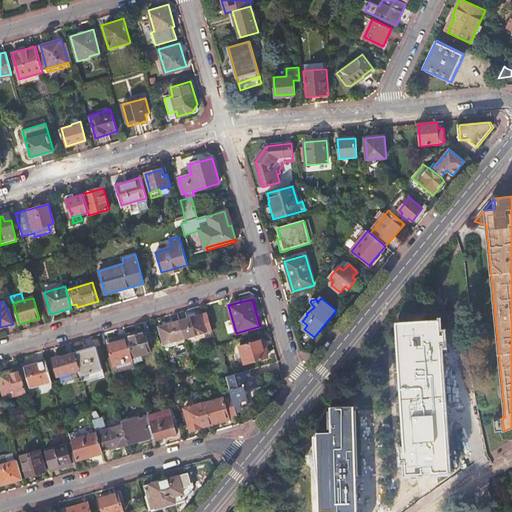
[(203,333),(212,330),(207,313),(180,321),(185,338),(194,335),(203,333)]
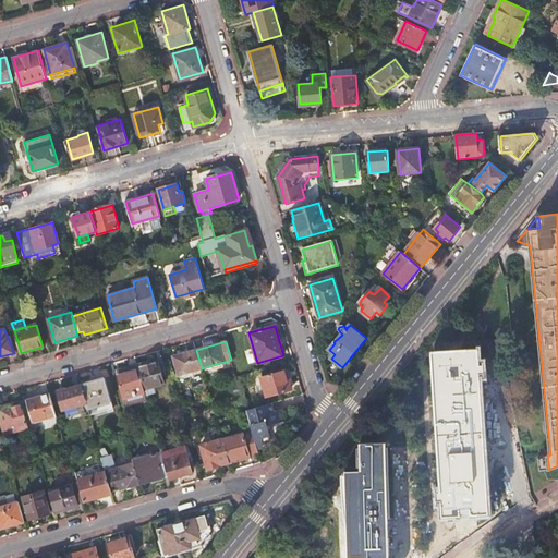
[(489,513),(478,349),(432,352),(443,517),(445,517),(445,522),(455,521),(455,516),(482,513),(482,519),(488,519),(488,513),(489,513)]
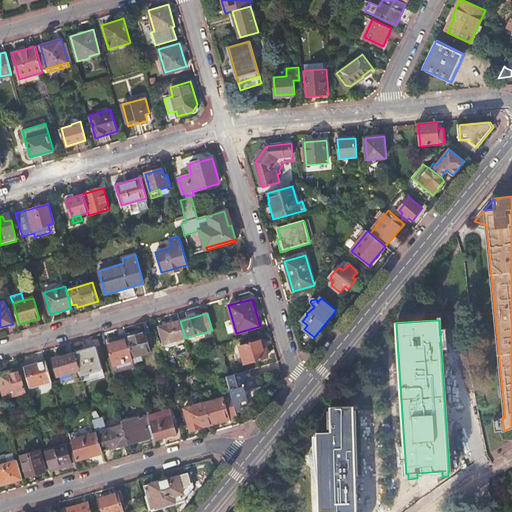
[(185,338),(180,321),(159,327),(164,344),(168,343),(176,341),(185,338)]
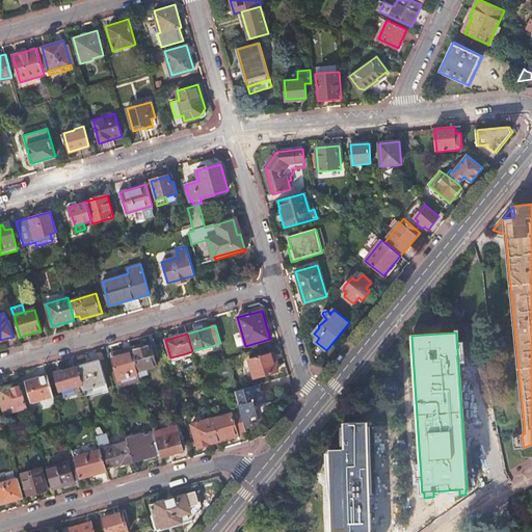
[(133,347),(132,350),(138,372),(157,366),(151,345),(143,347),(142,345),(133,347)]
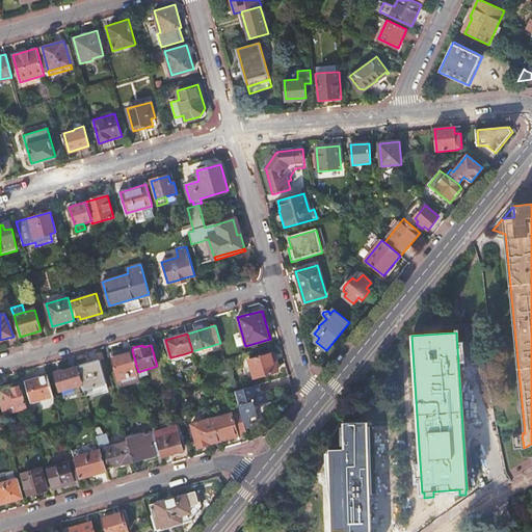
[(132,350),(132,348),(121,351),(122,354),(112,357),(115,370),(121,384),(140,379),(138,372),(132,350)]
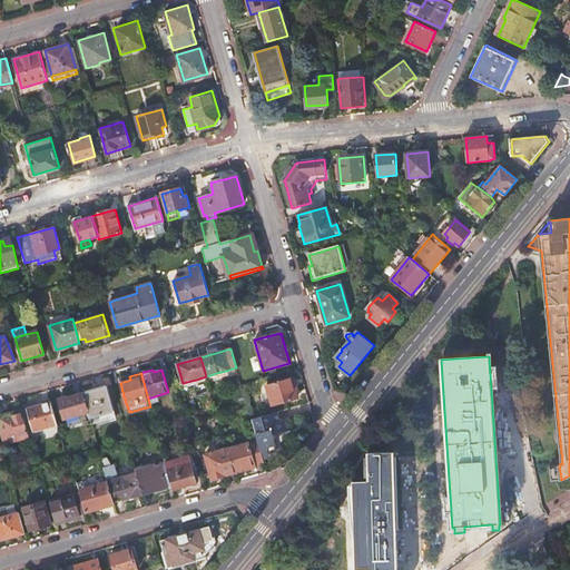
[(298,397),(293,377),(266,385),(272,405),(298,397)]
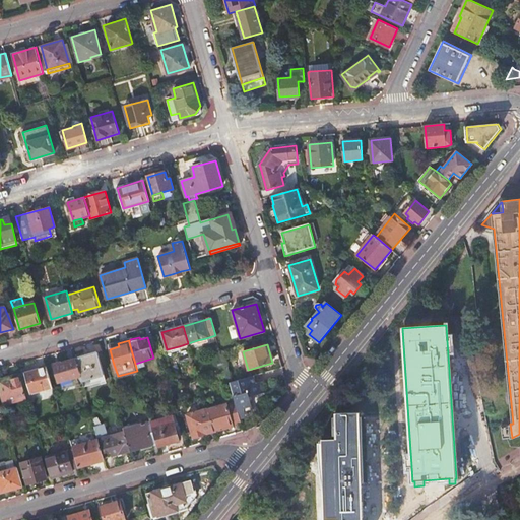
[(98,352),(76,359),(81,376),(84,387),(106,381),(98,352)]
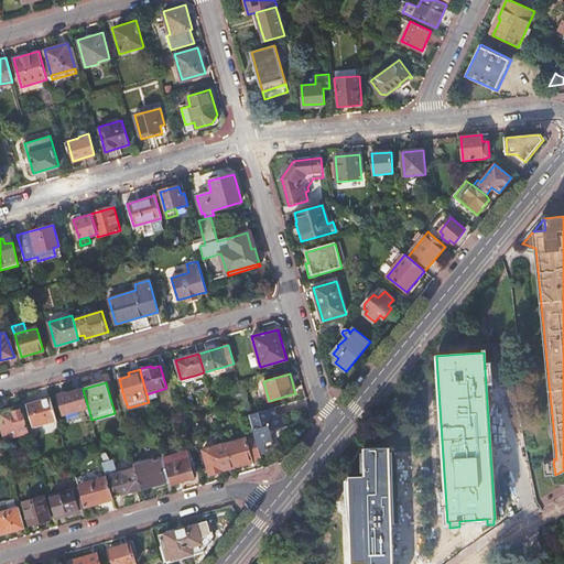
[(88,408),(83,389),(66,393),(58,396),(64,414),(88,408)]
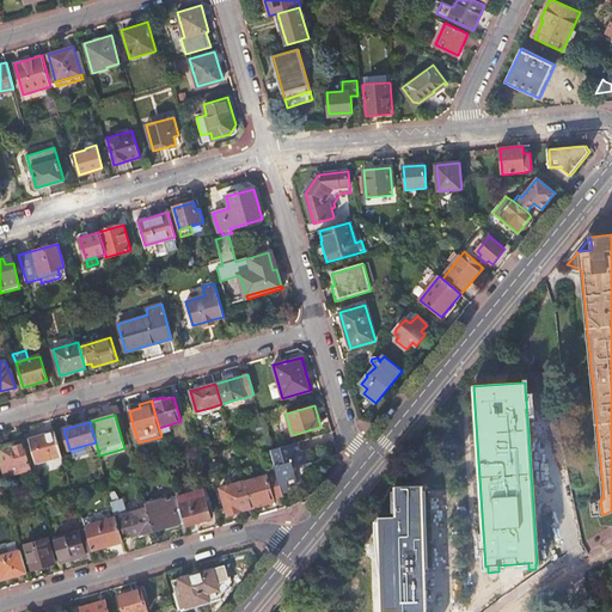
[(62,457),(55,432),(30,438),(37,464),(62,457)]
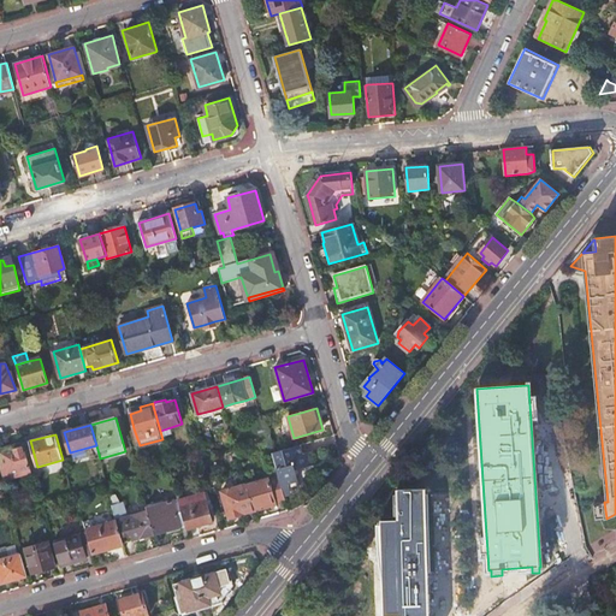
[(31,472),(23,443),(0,449),(0,458),(6,480),(31,472)]
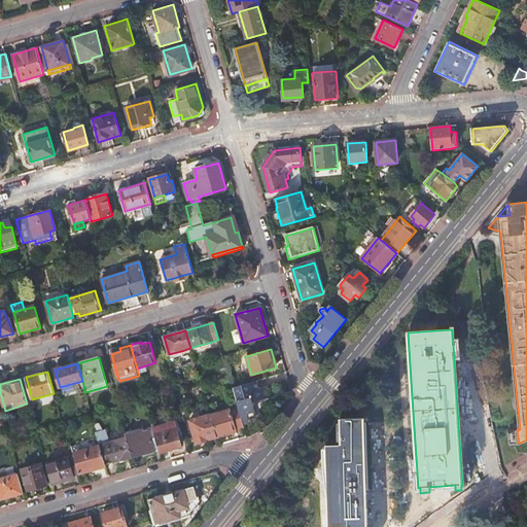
[(258,389),(255,381),(232,387),(238,409),(242,421),(255,417),(251,401),(265,398),(261,387),(258,389)]
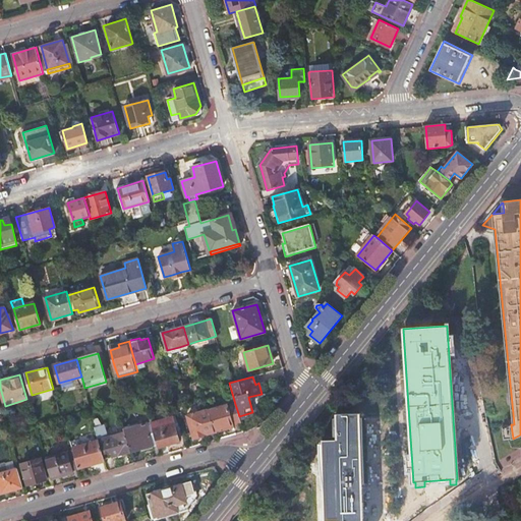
[(240,422),(239,416),(235,404),(228,406),(209,410),(215,432),(234,427),(233,424),(240,422)]
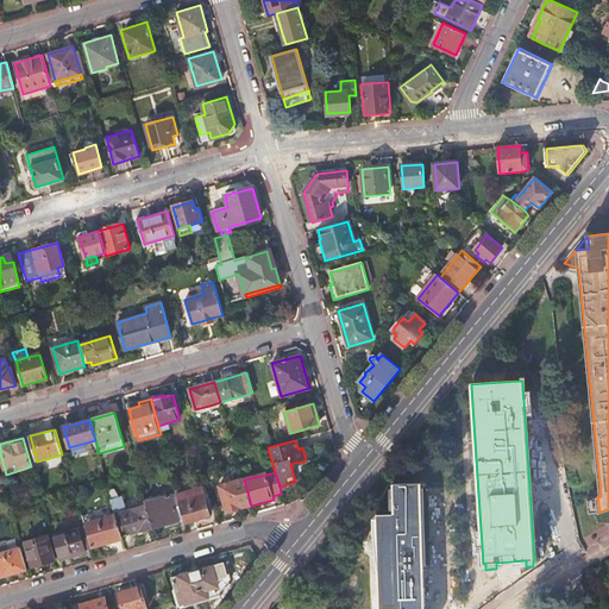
[(227,512),(251,506),(244,479),(219,487),(227,512)]
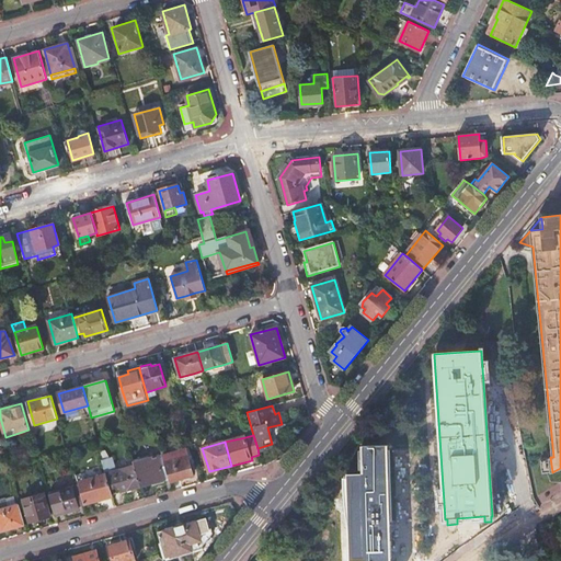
[(389,560),(389,521),(392,521),(390,449),(387,449),(386,444),(364,445),(364,449),(359,449),(359,469),(364,469),(364,476),(352,477),(353,560),(389,560)]
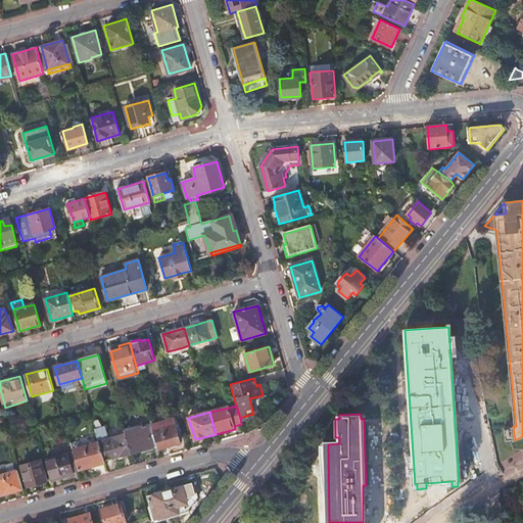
[(152,423),(126,431),(126,433),(132,454),(142,450),(142,453),(159,447),(154,431),(152,423)]
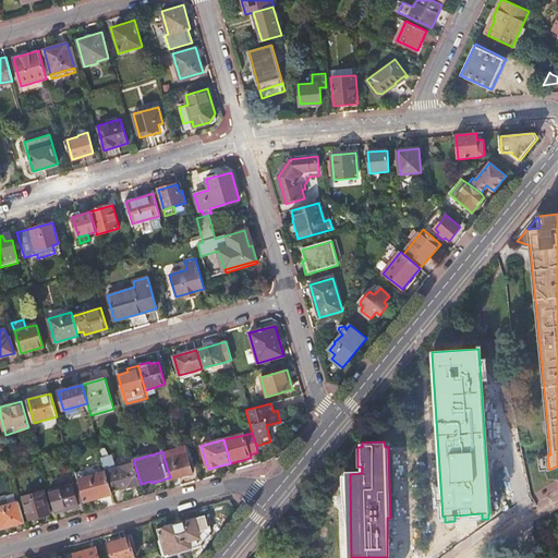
[(170,477),(170,478),(192,472),(187,453),(177,457),(165,460),(170,477)]
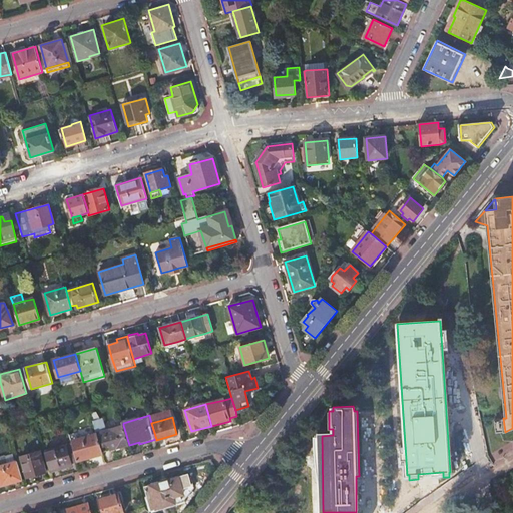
[(111,450),(129,445),(123,425),(107,430),(103,418),(94,421),(98,434),(101,447),(109,445),(111,450)]
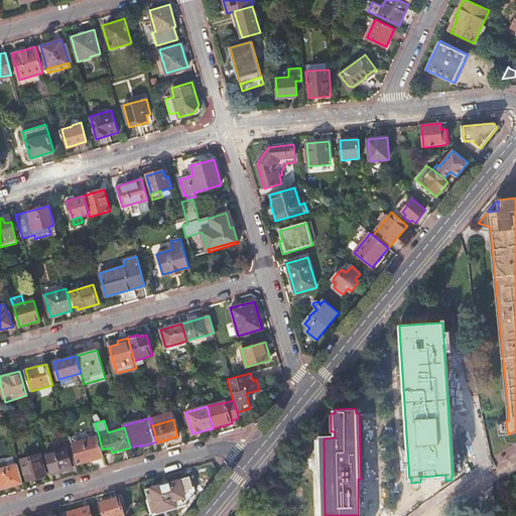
[(500,434),(507,433),(506,420),(499,421),(500,434)]
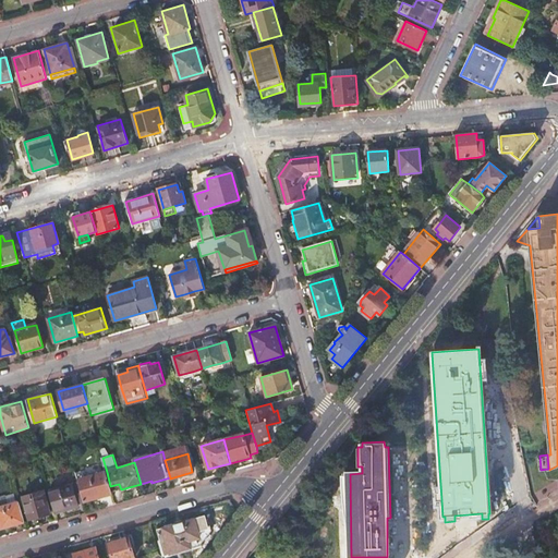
[(84,501),(112,494),(110,486),(107,472),(79,480),(80,483),(84,501)]
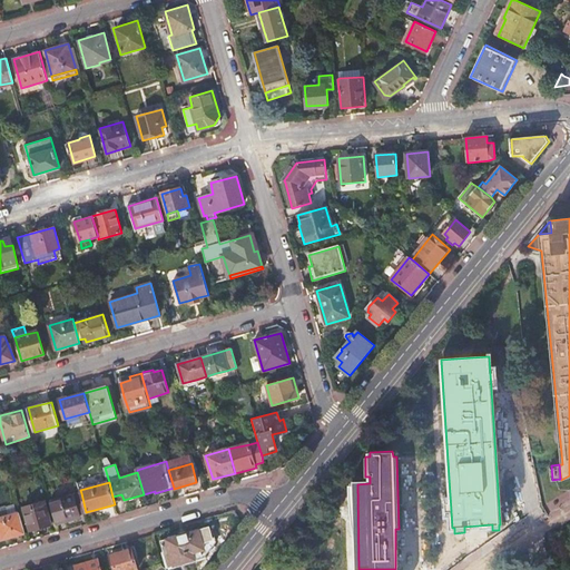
[(359,569),(357,484),(349,484),(354,569),(359,569)]
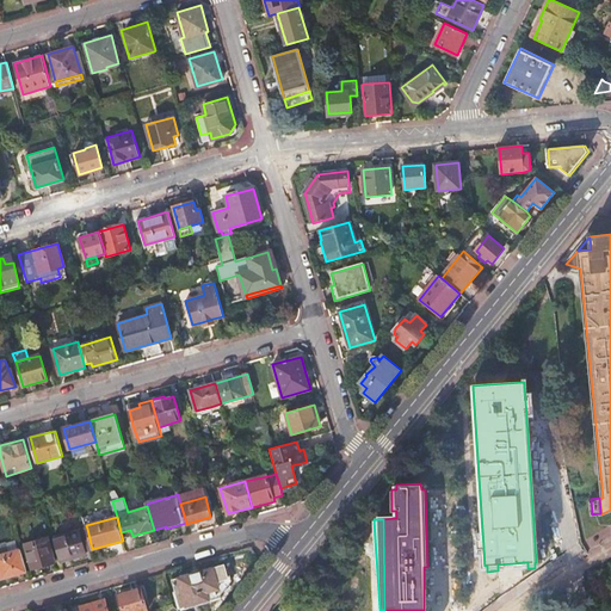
[(55,537),(61,561),(86,553),(86,551),(92,549),(87,529),(55,537)]
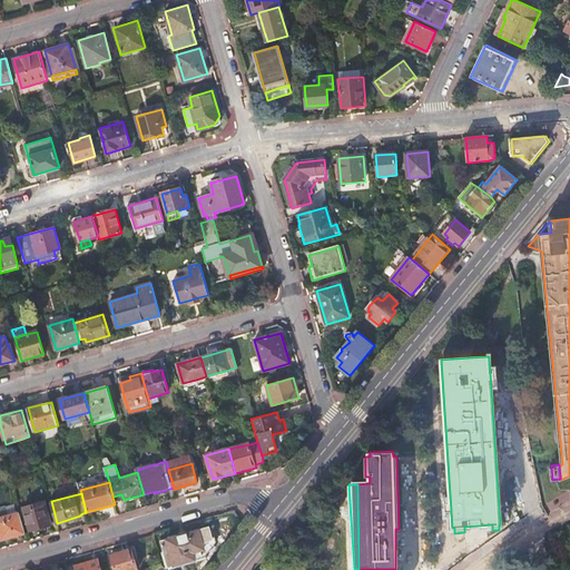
[(52,524),(46,501),(23,508),(30,531),(52,524)]
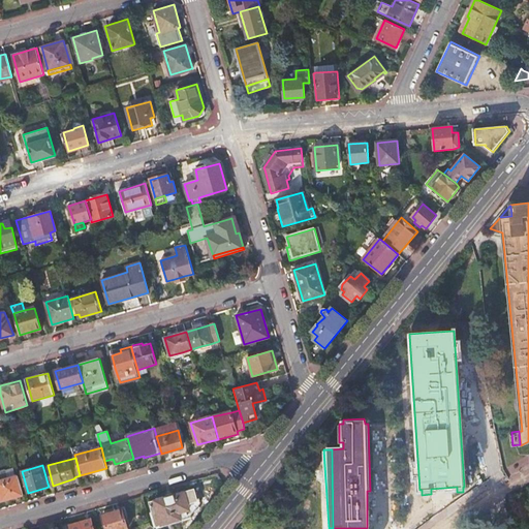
[(1,472),(3,479),(16,475),(13,468),(1,472)]
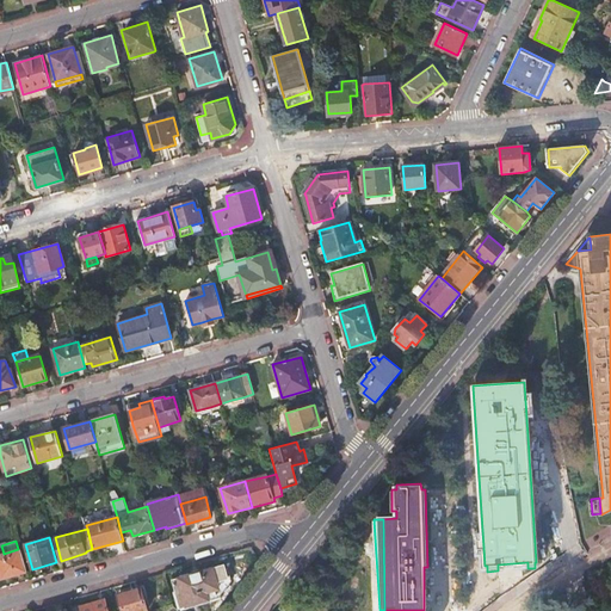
[(0,571),(2,579),(28,572),(20,549),(18,549),(4,554),(0,554),(0,571)]
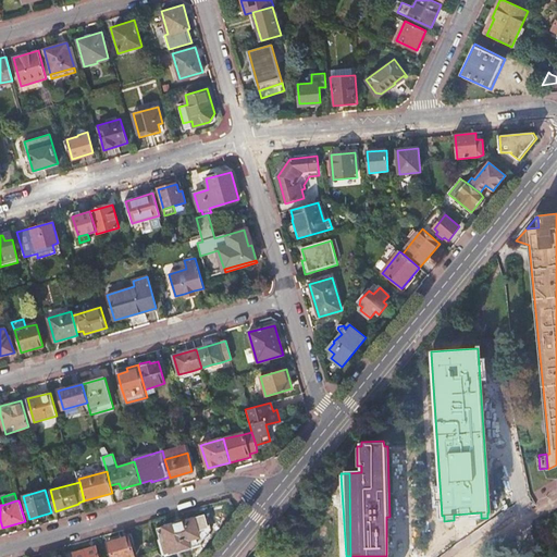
[(158,529),(165,554),(190,547),(201,542),(210,532),(205,515),(158,529)]
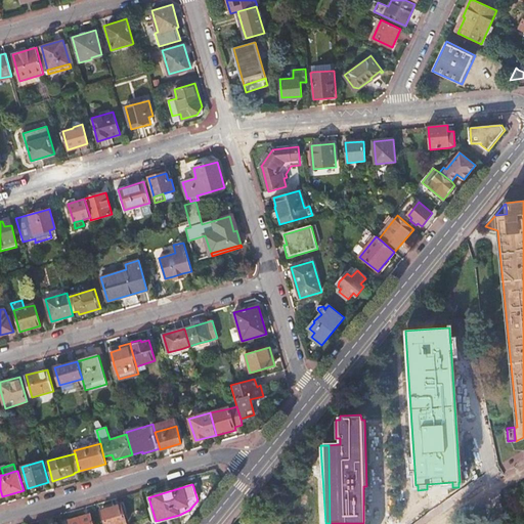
[(427,489),(418,490),(419,501),(428,500),(427,489)]
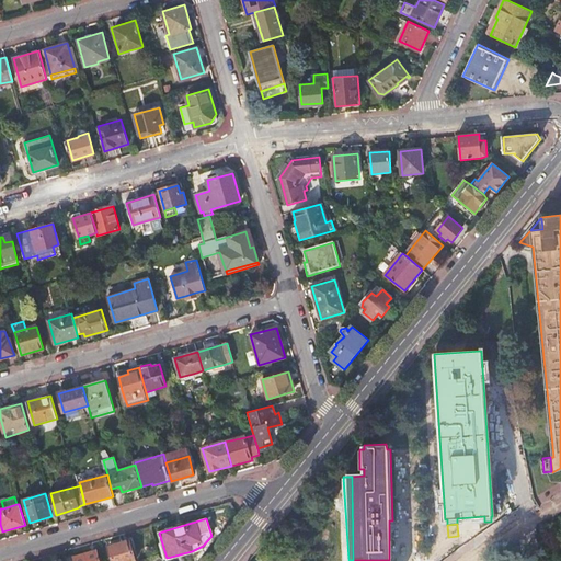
[(132,560),(136,560),(129,540),(110,546),(113,560),(132,560)]
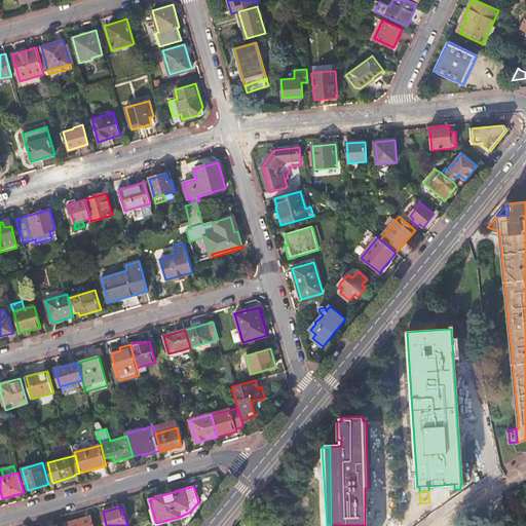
[(94,525),(91,516),(64,523),(64,525),(94,525)]
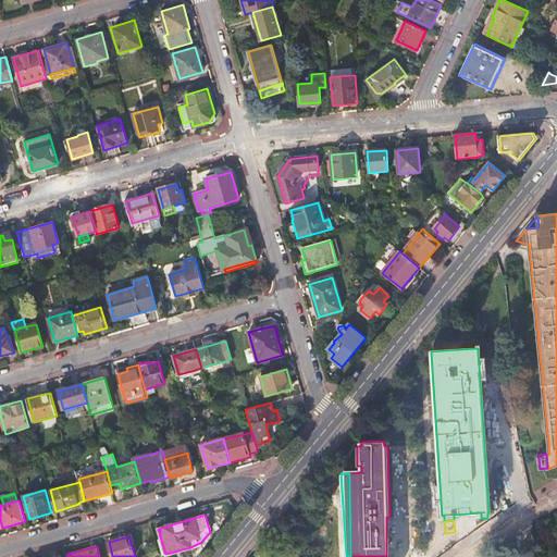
All buildings are outlined.
